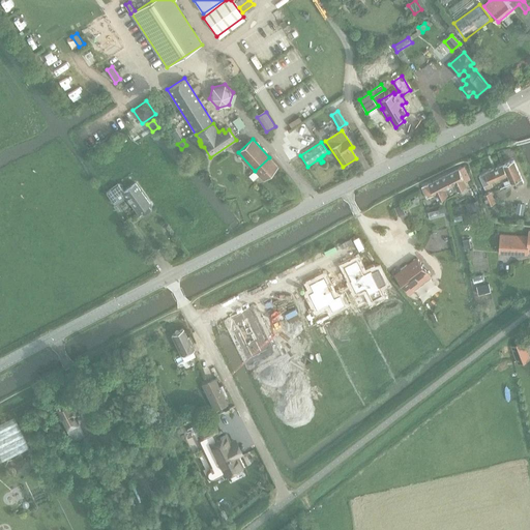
[(277,167),(269,157),(255,171),(248,176),(253,181),(259,175),(263,180),(277,167)]
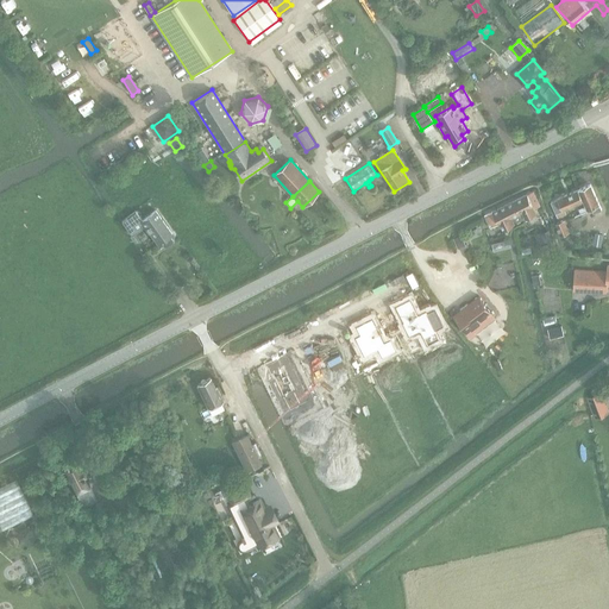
[(590,186),(578,190),(583,201),(584,203),(588,211),(591,208),(594,214),(601,211),(590,186)]
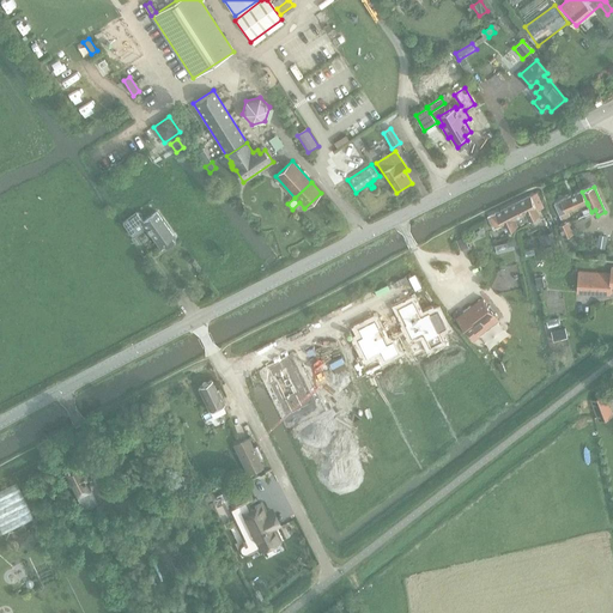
[(568,212),(587,202),(582,192),(554,204),(560,218),(569,216),(568,212)]
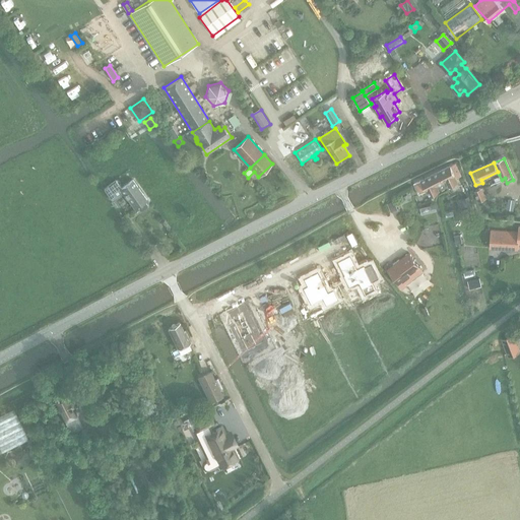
[(455,165),(439,172),(444,182),(445,186),(446,188),(458,183),(456,179),(461,177),(455,165)]
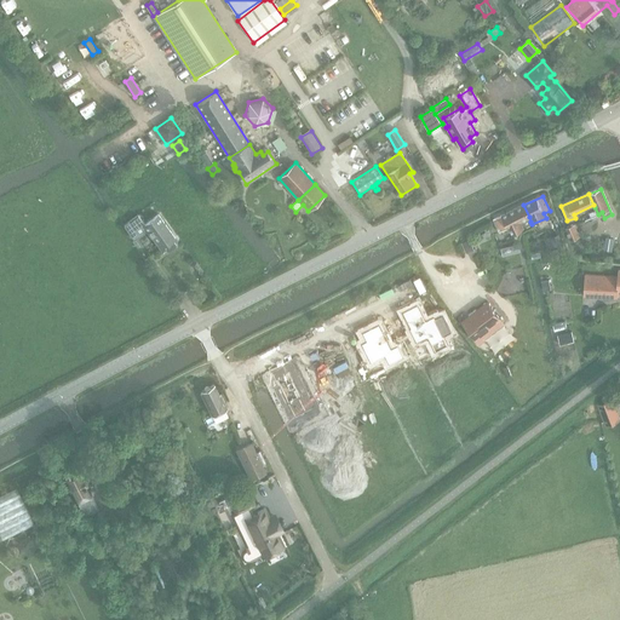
[(512,234),(532,224),(530,222),(529,217),(523,205),(493,220),(499,233),(510,228),(512,234)]
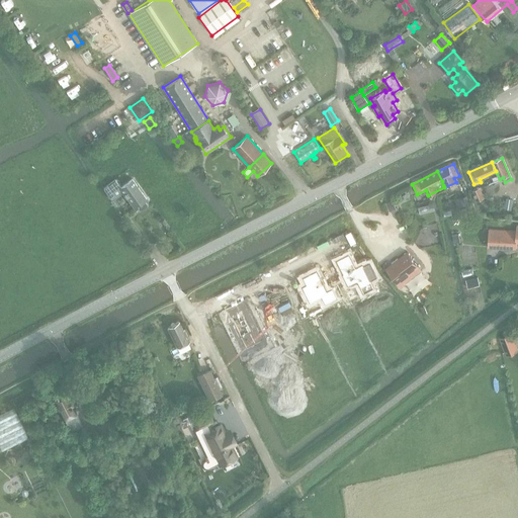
[(135,208),(137,206),(140,210),(142,210),(147,206),(148,205),(145,201),(147,199),(132,179),(120,187),(115,179),(103,188),(112,200),(122,192),(126,198),(128,198),(135,208)]
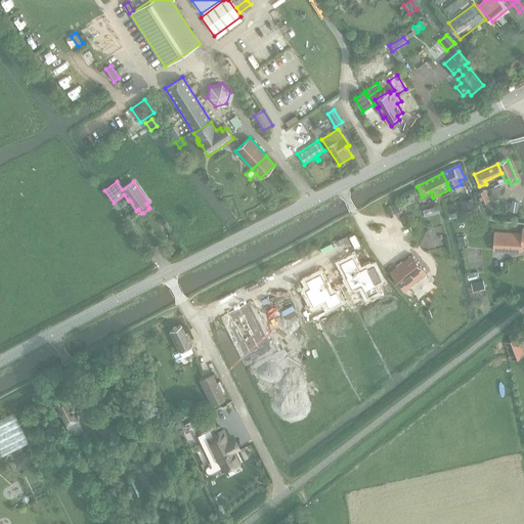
[(490,200),(486,188),(477,192),(482,204),(490,200)]
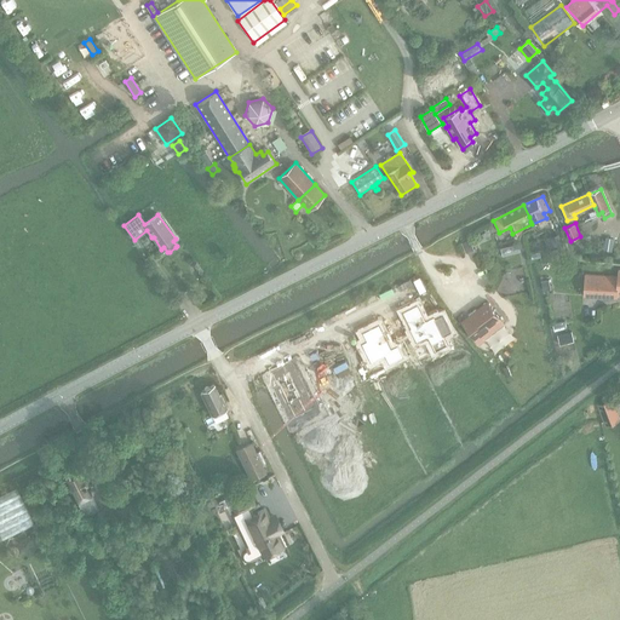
[(560,233),(544,239),(547,248),(563,242),(560,233)]
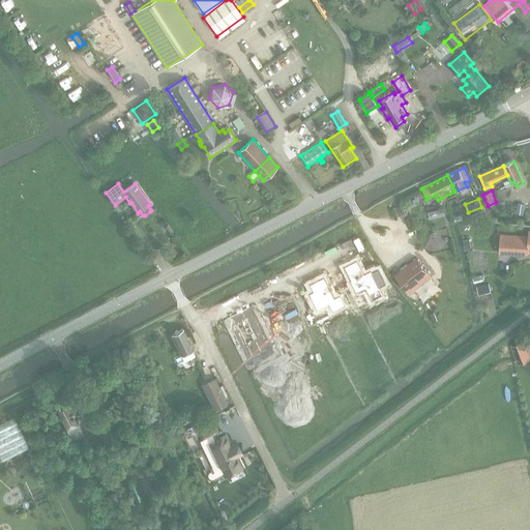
[(518,203),(517,213),(523,214),(525,204),(518,203)]
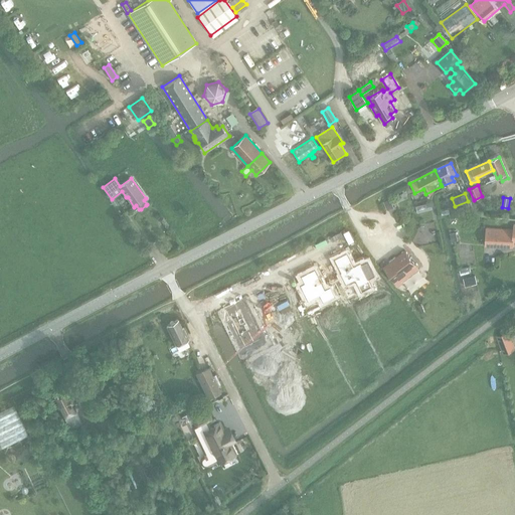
[(390,199),(383,202),(387,210),(393,207),(390,199)]
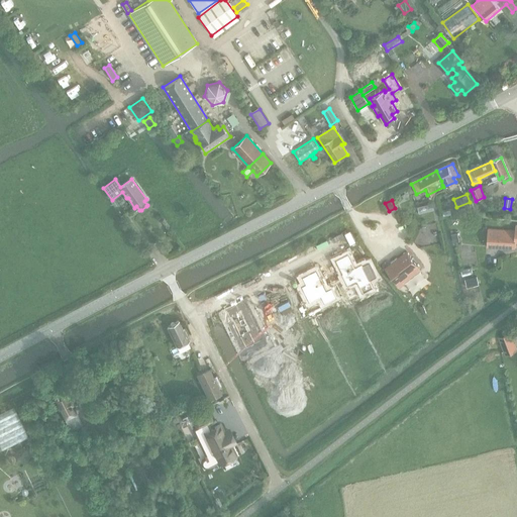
[(434,209),(432,203),(417,207),(419,213),(434,209)]
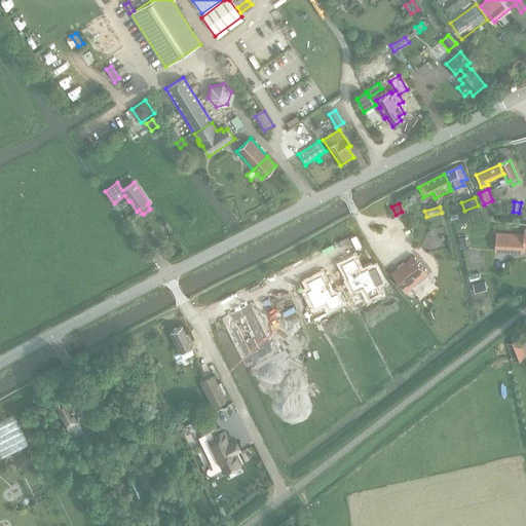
[(525,248),(525,229),(524,229),(524,234),(497,233),(496,251),(524,252),(524,248),(525,248)]
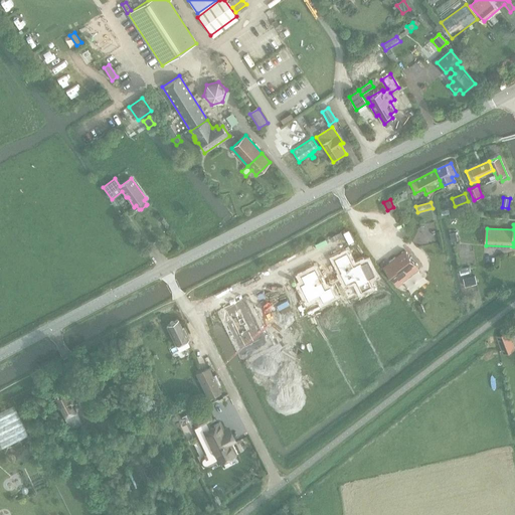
[(404,250),(383,267),(397,286),(402,282),(398,278),(415,265),(404,250)]
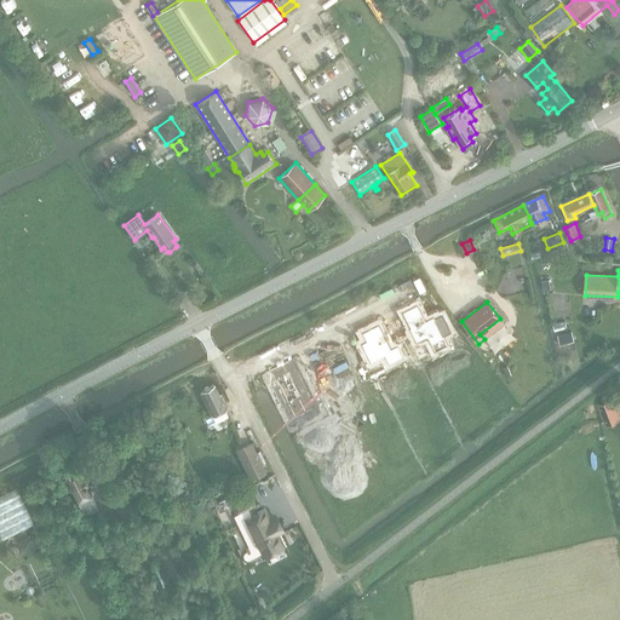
[(451,332),(442,314),(435,319),(434,316),(425,320),(417,304),(402,311),(409,327),(408,328),(415,343),(428,337),(435,351),(448,345),(443,336),(451,332)]
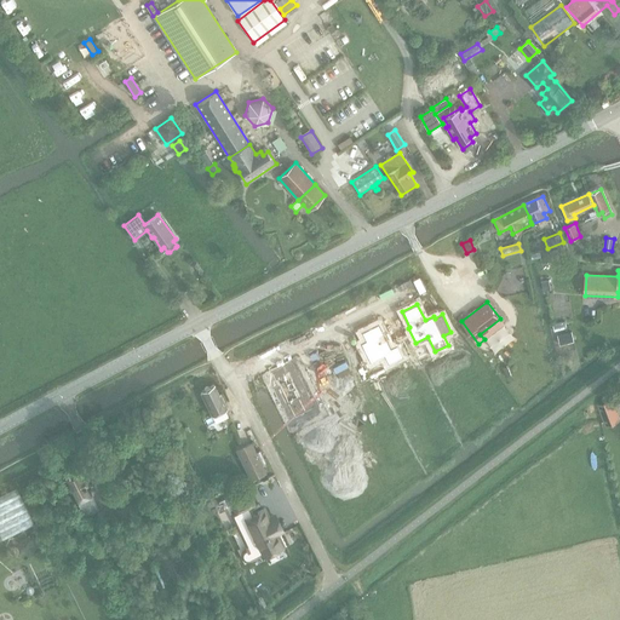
[(378,323),(361,332),(365,340),(360,343),(369,362),(384,355),(388,363),(402,356),(396,344),(390,348),(386,340),(383,332),(382,332),(378,323)]
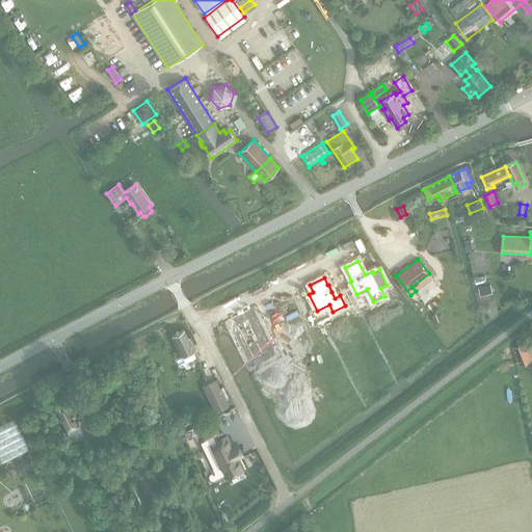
[(490,285),(479,288),(481,296),(493,293),(490,285)]
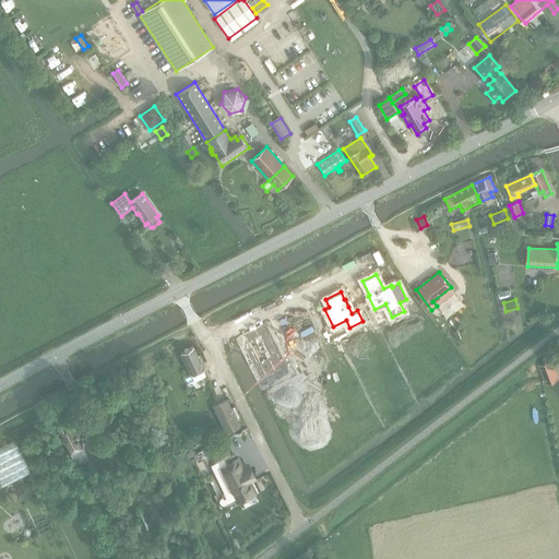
[(302,311),(288,318),(299,340),(308,335),(314,347),(328,341),(312,311),(305,314),(302,311)]
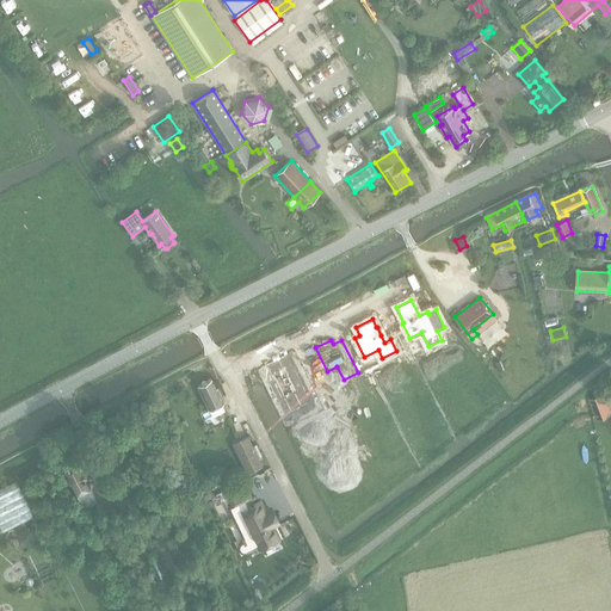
[(289,362),(270,371),(276,384),(271,387),(285,417),(310,405),(289,362)]
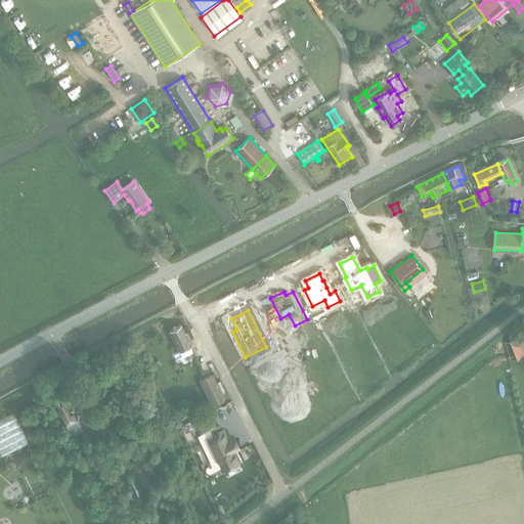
[(189,346),(191,345),(186,334),(184,335),(180,326),(177,328),(174,328),(173,330),(171,331),(172,332),(170,333),(179,351),(182,357),(193,352),(189,346)]
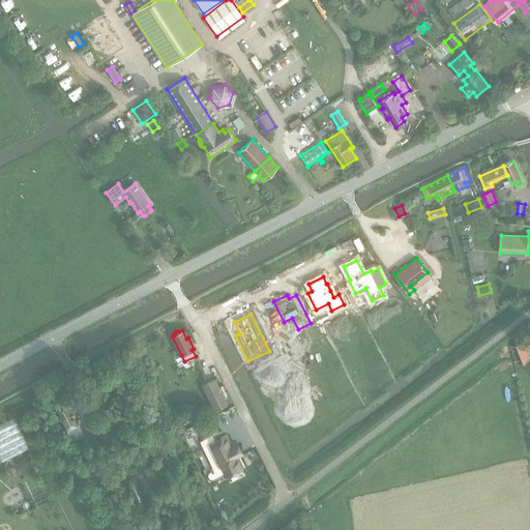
[(529,357),(524,341),(513,345),(520,362),(529,358),(529,357)]
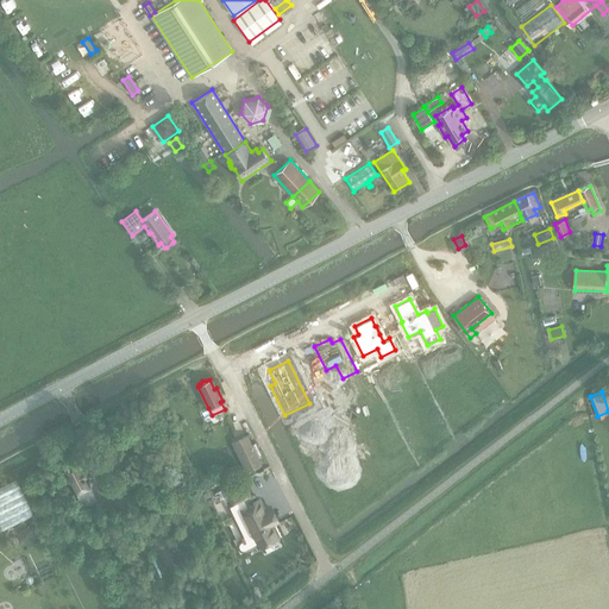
[(246,434),(231,443),(245,471),(261,464),(257,456),(262,453),(256,441),(251,444),(246,434)]
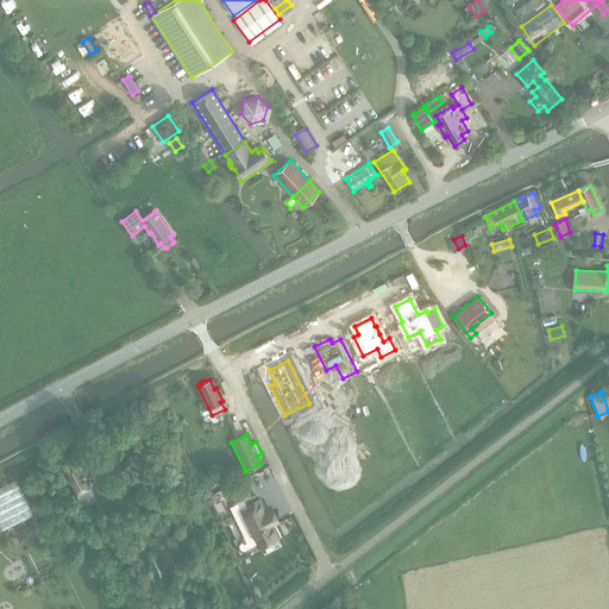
[(98,502),(94,495),(86,478),(89,477),(85,469),(81,471),(75,459),(70,462),(68,463),(66,462),(63,465),(61,466),(80,502),(83,509),(98,502)]
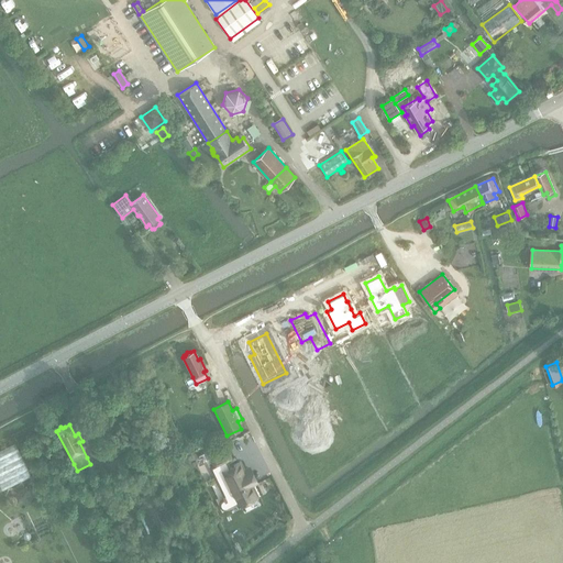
[(0,493),(31,477),(15,445),(0,452),(0,493)]
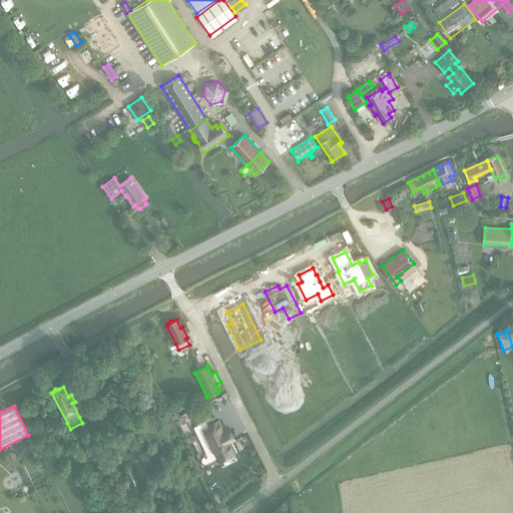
[(206,408),(190,416),(195,425),(205,420),(211,418),(206,408)]
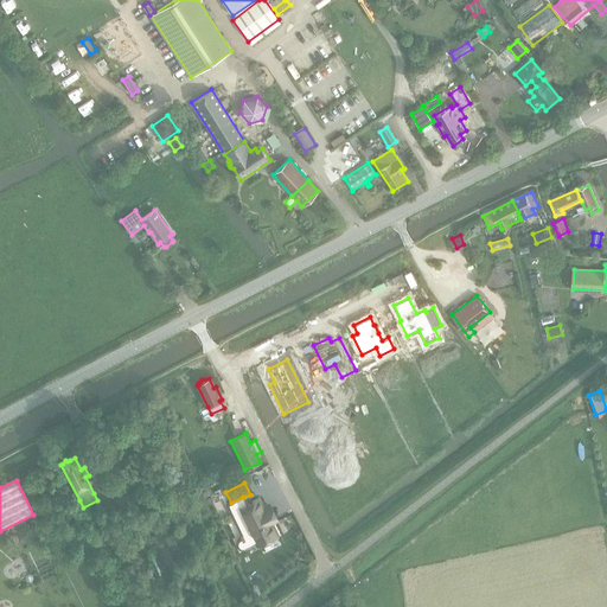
[(231,503),(228,504),(242,534),(241,534),(242,537),(241,538),(240,538),(240,540),(238,540),(238,541),(237,541),(237,542),(237,543),(237,544),(238,544),(238,545),(238,547),(240,547),(241,548),(242,548),(243,548),(244,548),(256,542),(257,544),(262,542),(263,542),(263,543),(264,543),(266,543),(267,543),(268,543),(269,543),(270,542),(272,541),(272,540),(272,538),(272,537),(276,535),(270,522),(276,519),(269,505),(263,508),(259,498),(247,504),(243,497),(231,503)]
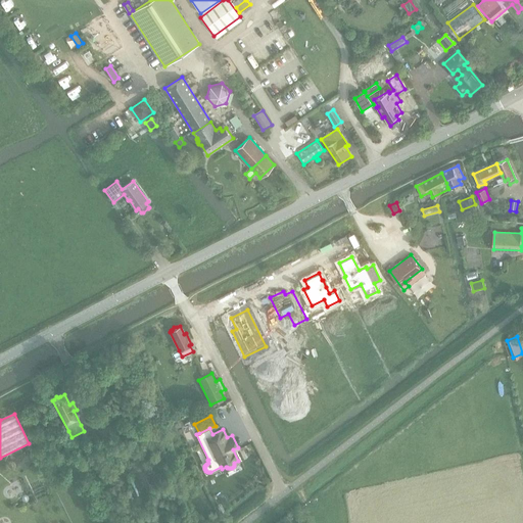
[(208,492),(215,489),(208,478),(202,481),(208,492)]
